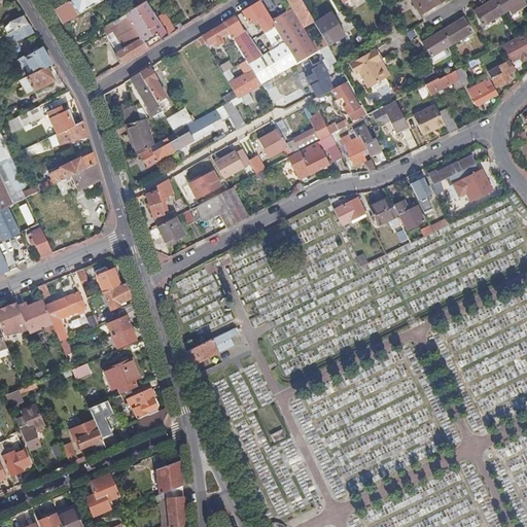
[(50,3),(55,11),(73,0),(64,0),(58,4),(56,0),(50,3)]
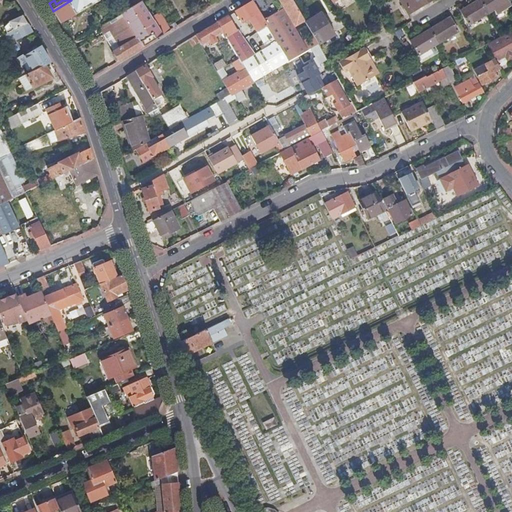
[(71,0),(53,11),(61,23),(100,1),(99,0),(71,0)]
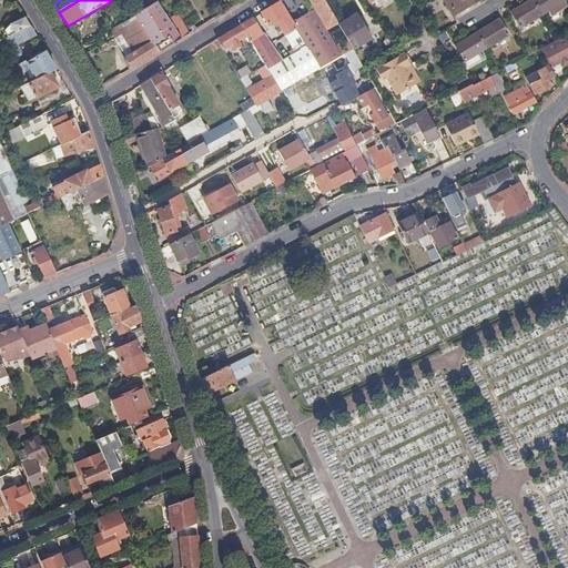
[(283,0),(280,2),(292,21),(301,16),(297,10),(303,7),(302,3),(304,2),(302,0),(283,0)]
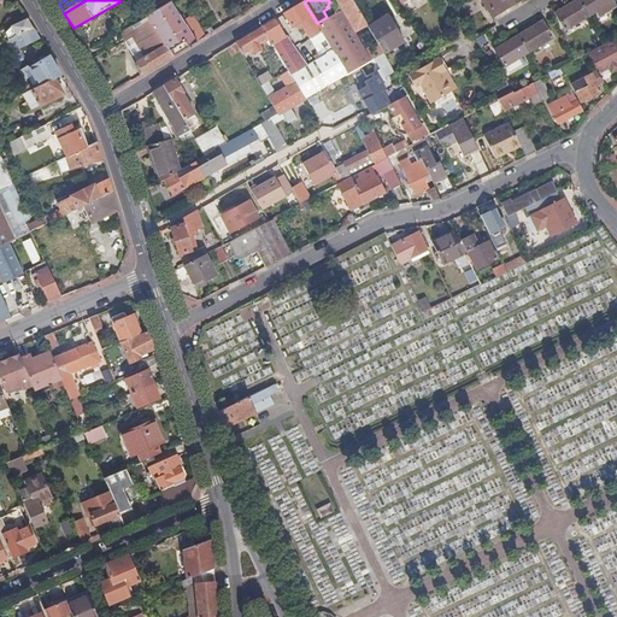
[(366,24),(352,0),(338,0),(357,30),(366,24)]
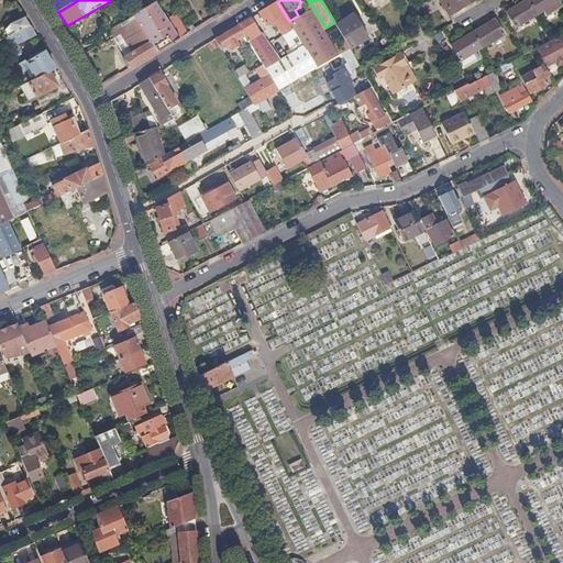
[(441,0),(450,17),(476,0),(441,0)]
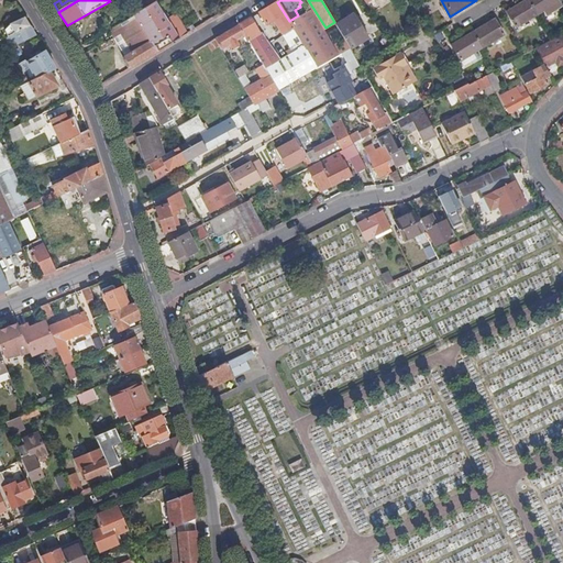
[(528,0),(507,13),(517,28),(544,12),(547,17),(555,12),(553,7),(560,2),(559,0),(528,0)]
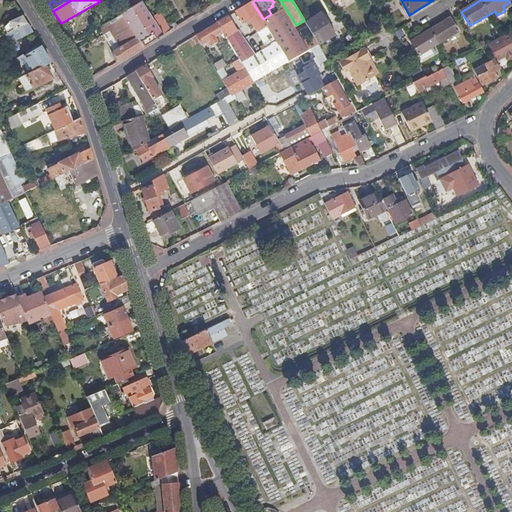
[(136,33),(144,47),(154,41),(164,35),(153,17),(143,1),(136,5),(122,13),(134,34),(136,33)]
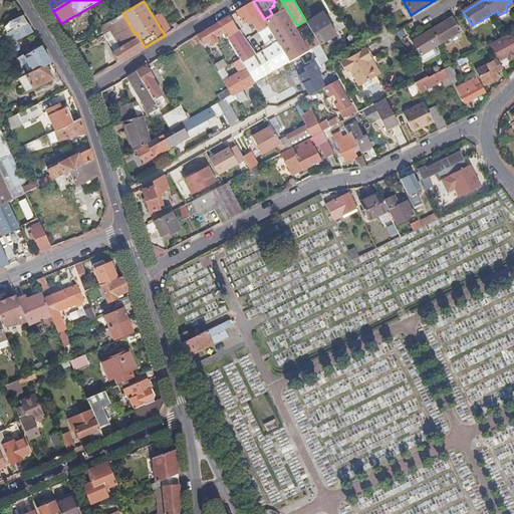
[(268,26),(265,21),(264,19),(253,2),(237,11),(243,22),(250,18),(258,32),(268,26)]
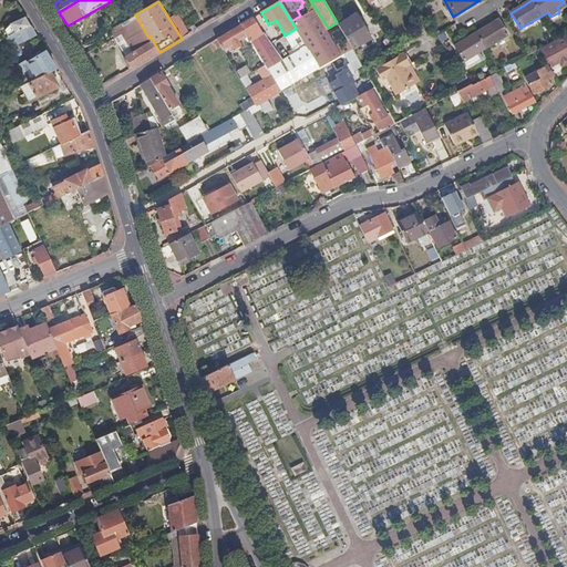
[(325,65),(326,65),(330,62),(341,57),(336,47),(315,10),(292,23),(296,29),(308,49),(320,69),(325,65)]
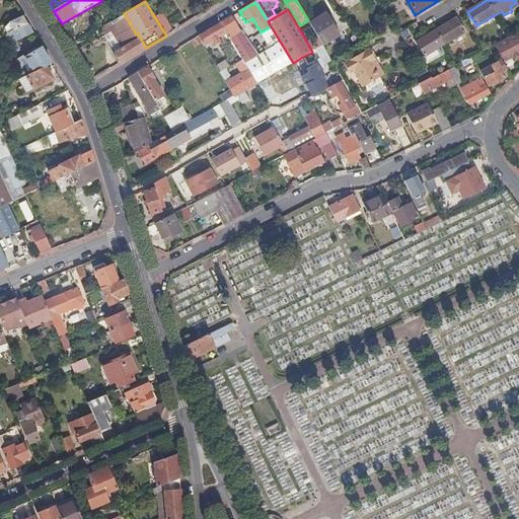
[(116,53),(122,63),(146,48),(138,33),(136,34),(124,13),(100,27),(104,34),(116,53)]
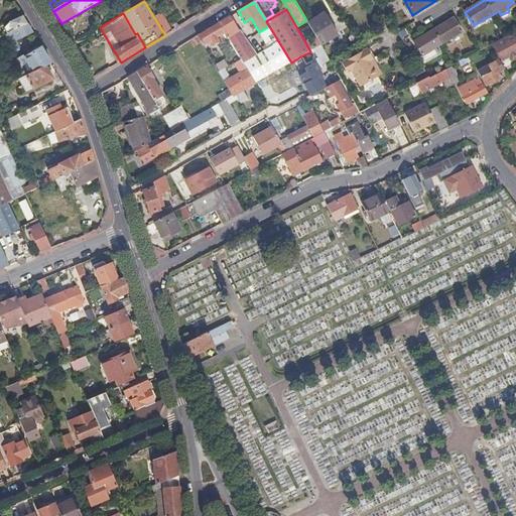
[(154,17),(165,35),(171,31),(161,13),(154,17)]
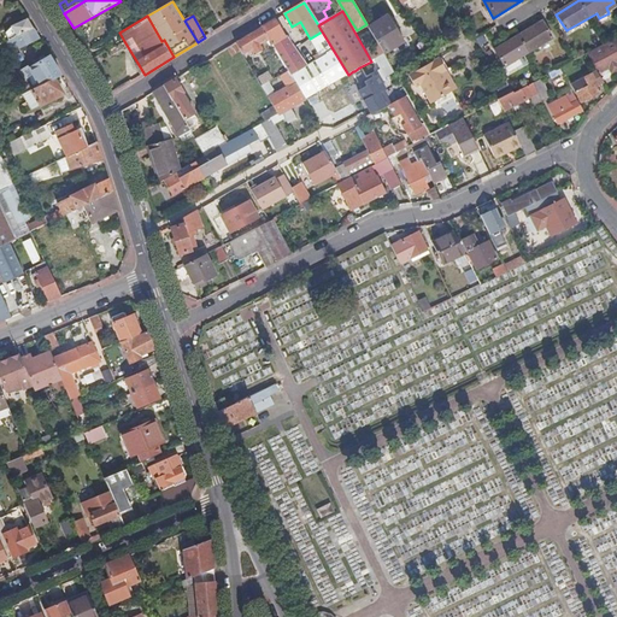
[(378,43),(383,54),(405,42),(399,31),(394,34),(386,18),(369,28),(378,43)]
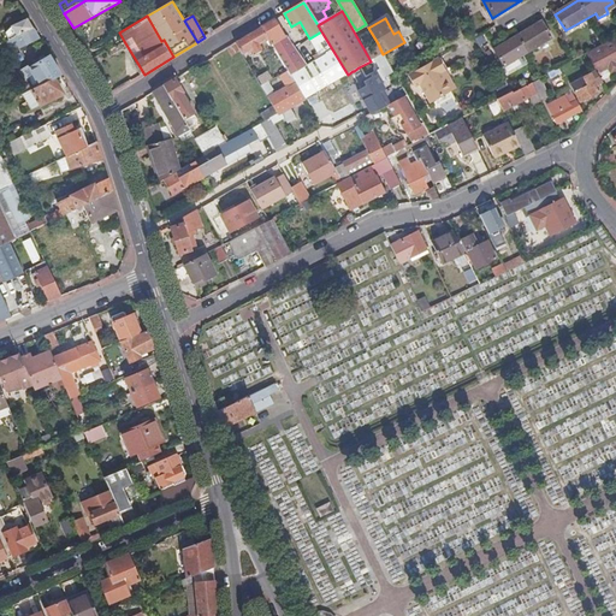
[(30,24),(28,19),(12,27),(5,34),(7,36),(9,40),(33,29),(30,24)]
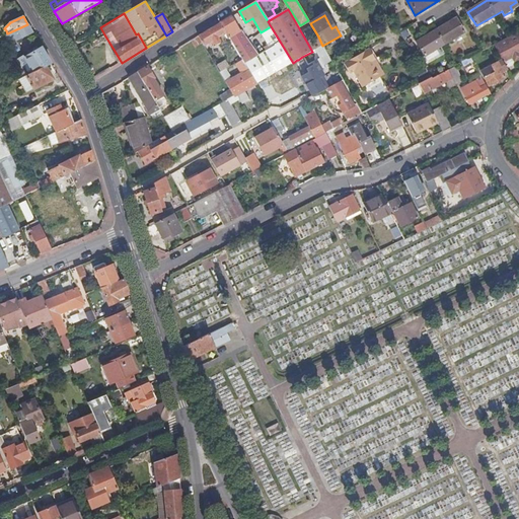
[(240,31),(231,16),(221,23),(226,32),(230,38),(240,31)]
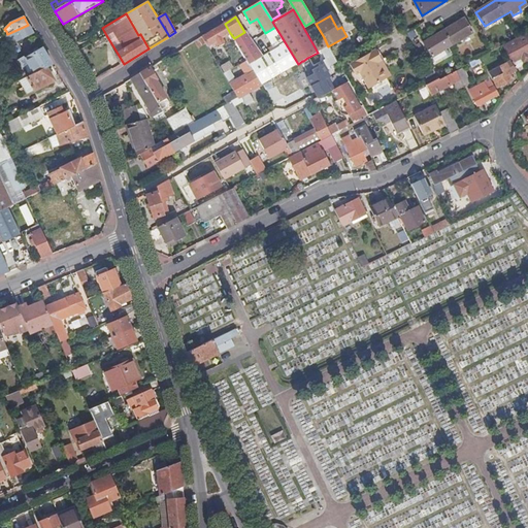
[(465,19),(425,43),(433,58),(473,33),(465,19)]
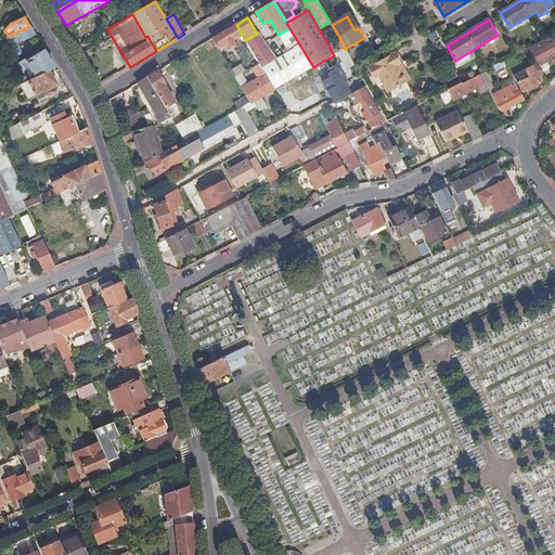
[(242,35),(236,25),(231,27),(217,36),(213,38),(218,47),(219,49),(226,46),(227,48),(229,47),(231,49),(236,46),(233,40),(242,35)]
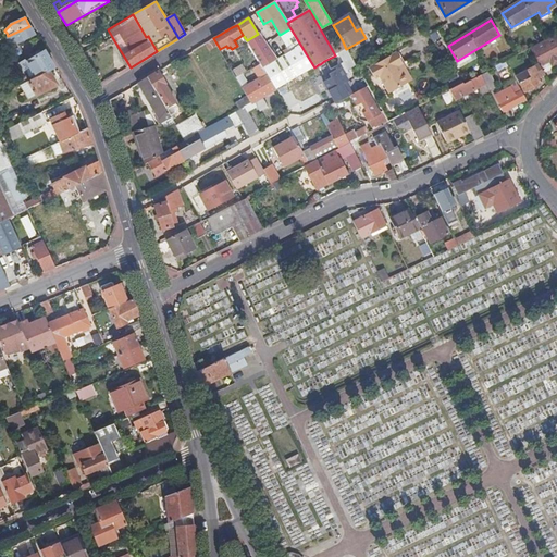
[(35,34),(29,26),(8,36),(7,37),(10,45),(20,39),(21,41),(35,34)]
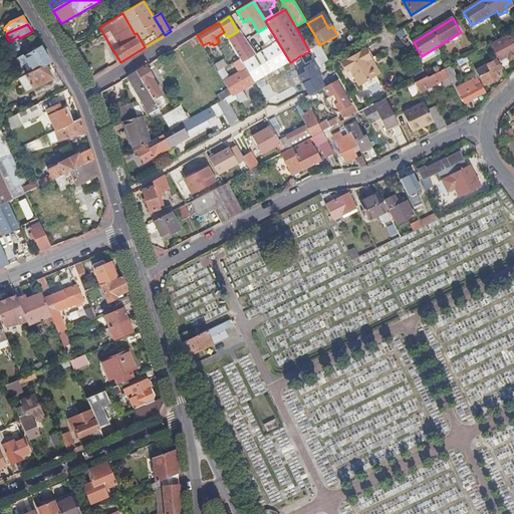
[(241,59),(242,62),(253,56),(238,31),(228,37),(241,59)]
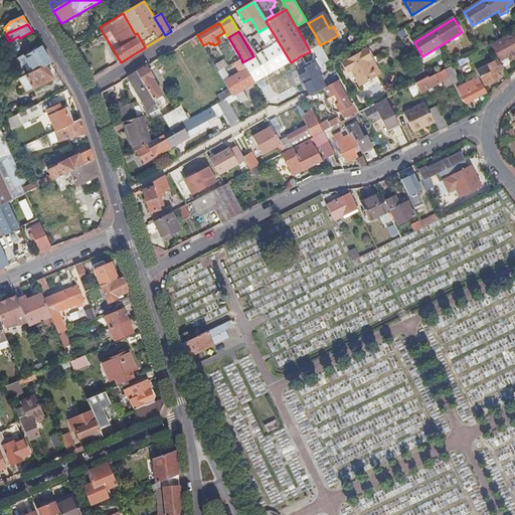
[(514,35),(514,34),(494,45),(502,60),(509,57),(511,61),(514,59),(514,35)]
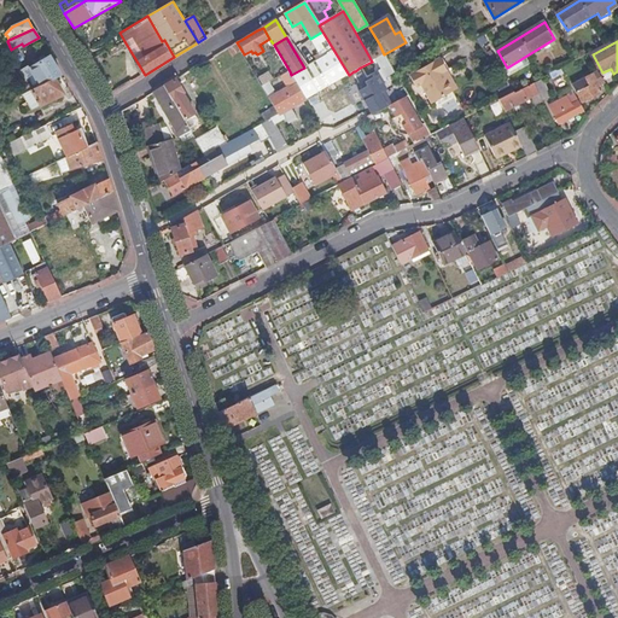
[(243,52),(237,42),(227,48),(233,58),(243,52)]
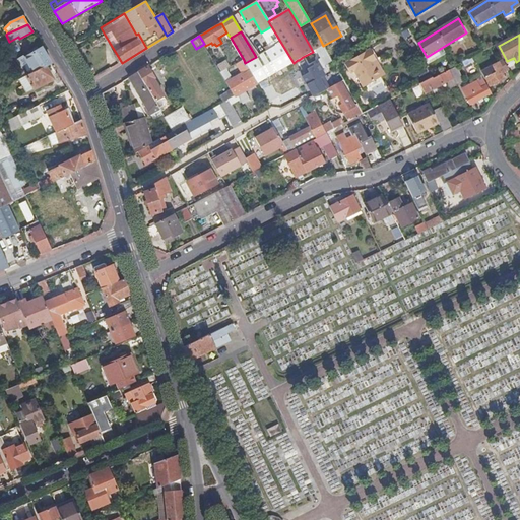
[(313,52),(323,46),(319,37),(308,43),(313,52)]
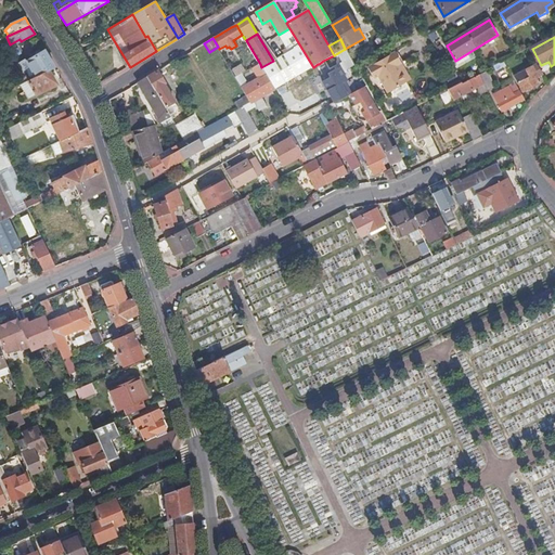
[(266,73),(274,89),(310,68),(313,67),(301,48),(263,71),(266,73)]
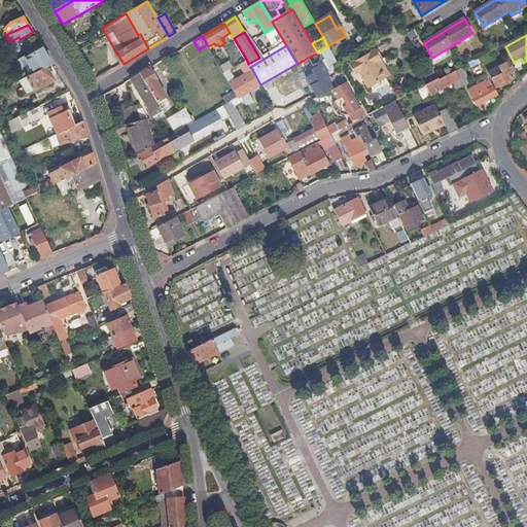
[(310,64),(330,51),(327,46),(317,53),(307,58),(310,64)]
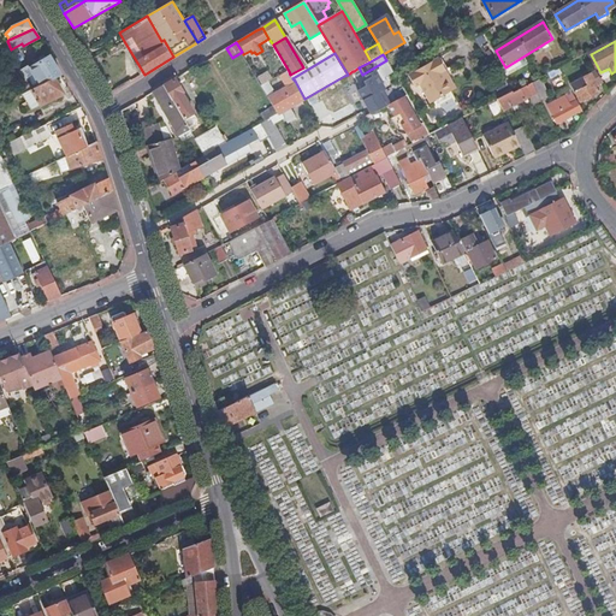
[(61,75),(51,57),(30,69),(41,86),(55,78),(61,75)]
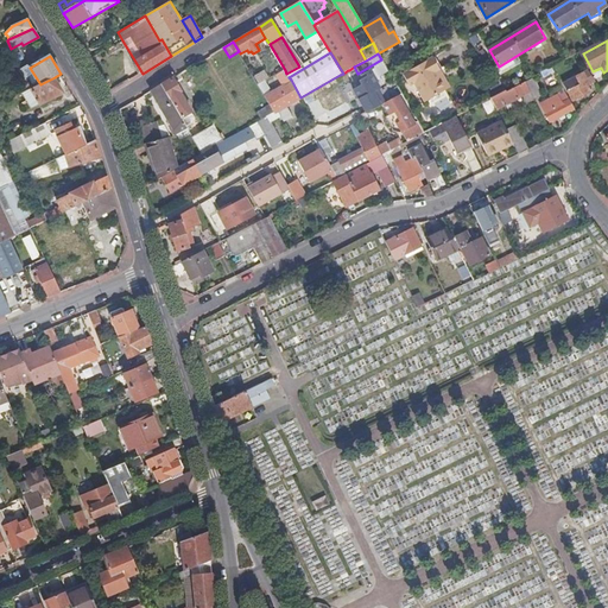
[(424,103),(445,90),(435,73),(439,70),(432,58),(403,75),(410,88),(415,84),(424,103)]
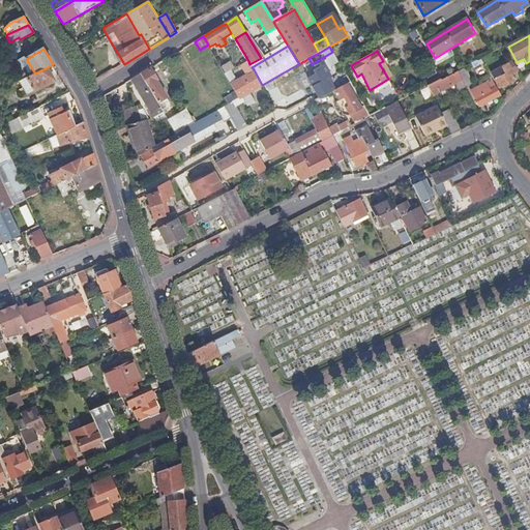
[(306,67),(303,61),(299,64),(296,65),(299,71),(306,67)]
